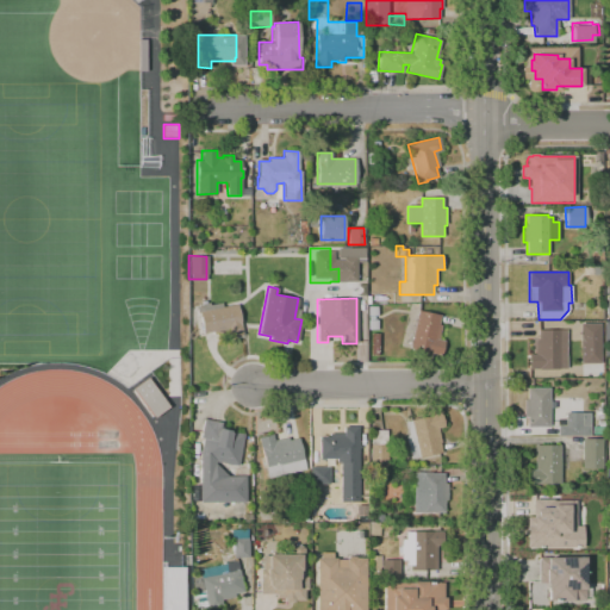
[(203,334),(200,316),(198,316),(195,307),(203,306),(204,311),(237,305),(243,336),(229,338),(228,332),(213,335),(213,331),(203,334)]
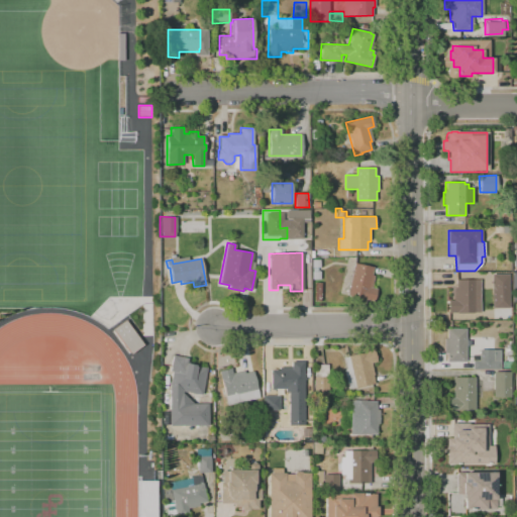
[(346,295),(353,263),(373,267),(371,275),(373,276),(371,288),(376,289),(373,301),(346,295)]
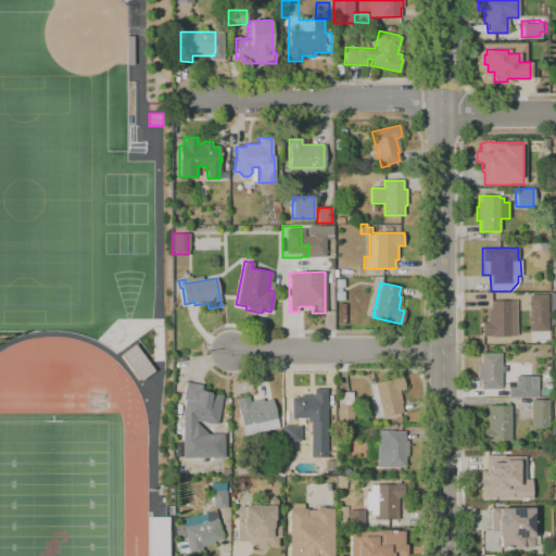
[(527,308),(526,292),(542,292),(543,307),(527,308)]
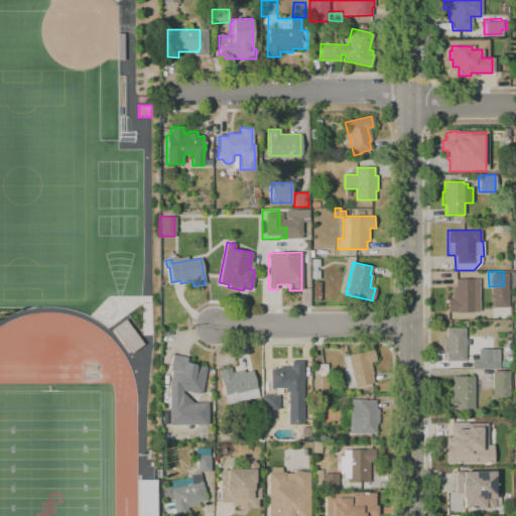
[(446,312),(446,299),(453,299),(452,290),(455,290),(455,279),(474,279),(474,311),(446,312)]
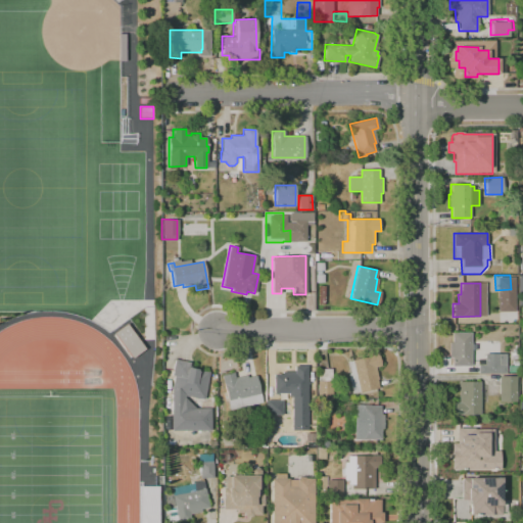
[(112,333),(131,358),(144,348),(126,323),(112,333)]
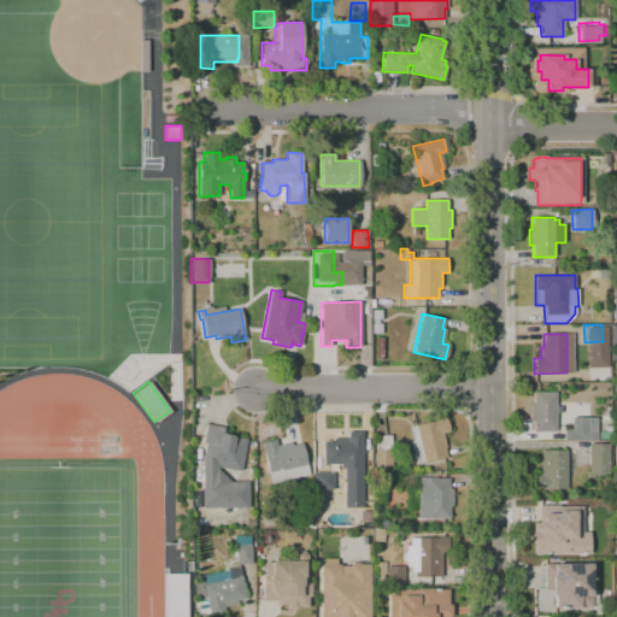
[(534,432),(534,421),(530,421),(530,405),(534,405),(534,392),(556,392),(557,432),(534,432)]
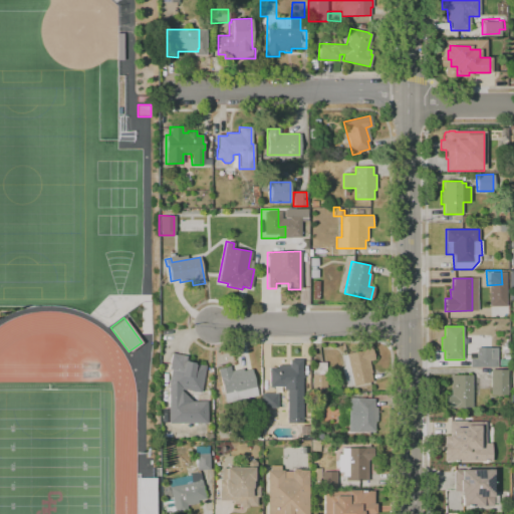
[(345,387),(340,367),(343,366),(340,355),(345,354),(345,353),(370,347),(373,359),(368,360),(371,372),(369,372),(371,380),(352,386),(352,384),(345,387)]
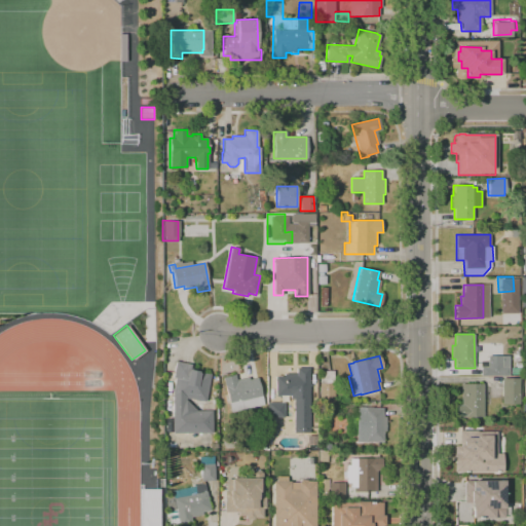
[(481,376),(481,367),(482,367),(482,365),(487,365),(487,355),(501,355),(501,363),(502,363),(502,367),(509,367),(509,376),(481,376)]
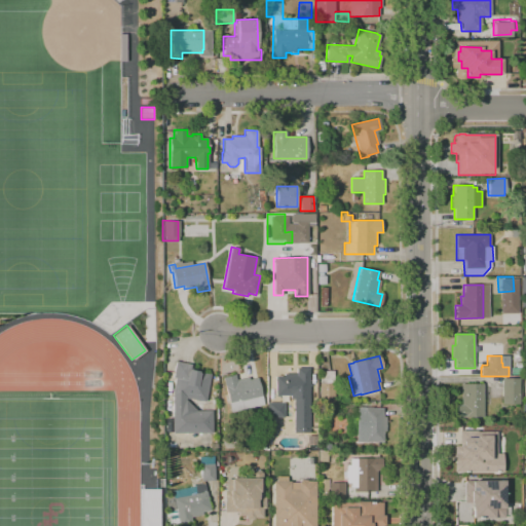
[(173,434),(172,395),(175,378),(172,377),(175,362),(190,364),(189,370),(210,374),(204,402),(185,398),(185,400),(196,411),(211,410),(211,433),(173,434)]
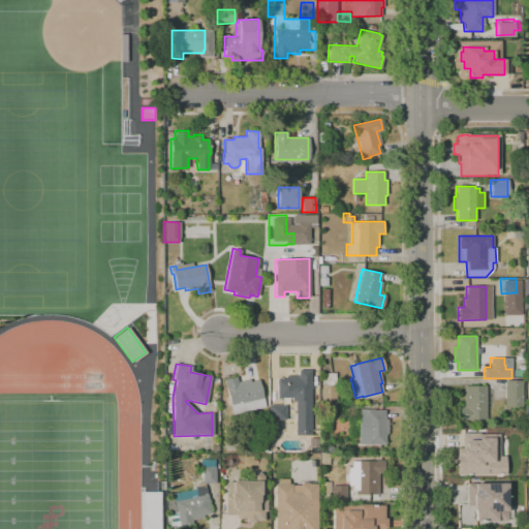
[(277,398),(276,378),(285,378),(285,375),(298,375),(298,370),(310,370),(311,435),(294,435),(294,401),(291,401),(291,398),(277,398)]
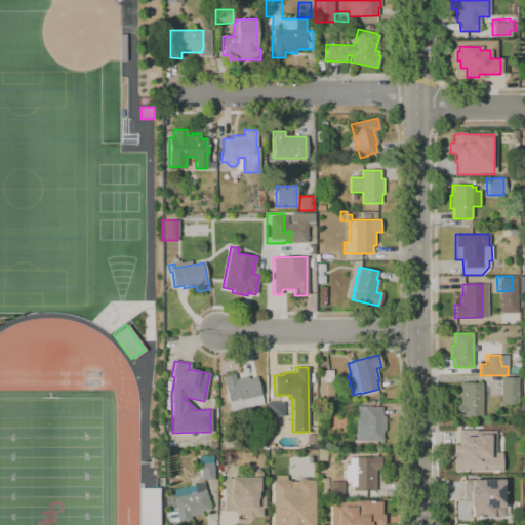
[(319,400),(319,382),(319,370),(332,370),(332,382),(333,382),(333,400),(319,400)]
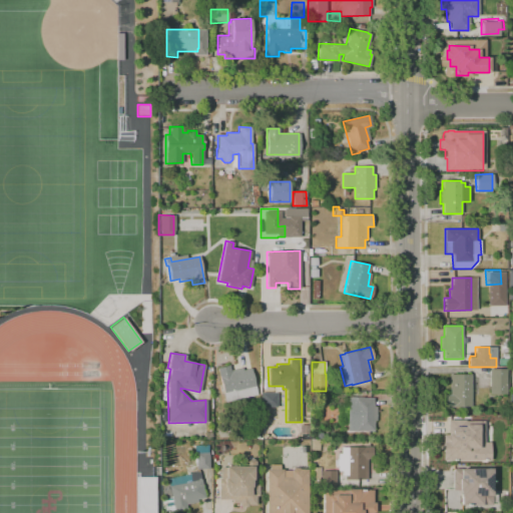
[(225,402),(216,368),(228,365),(229,370),(241,368),(242,370),(250,368),(257,394),(252,394),(252,396),(225,402)]
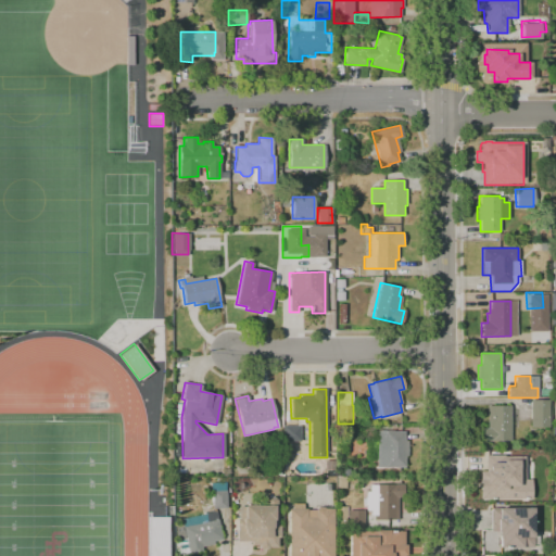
[(530,427),(530,400),(547,400),(547,427),(530,427)]
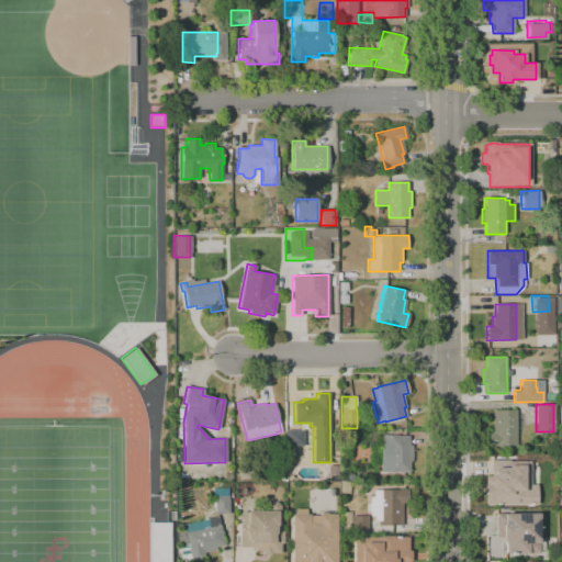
[(487,446),(487,433),(493,433),(492,409),(516,409),(516,446),(487,446)]
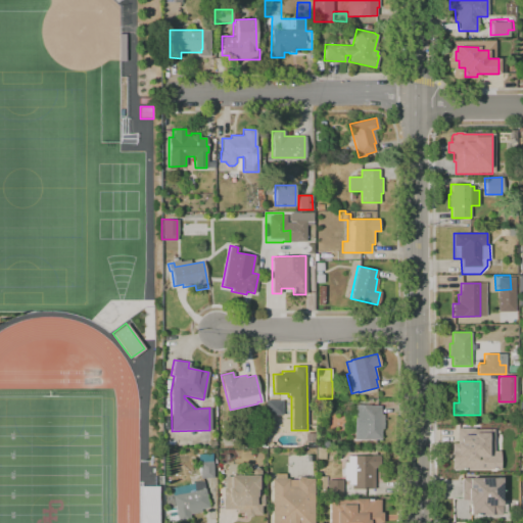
[(266,415),(266,399),(282,399),(282,415),(266,415)]
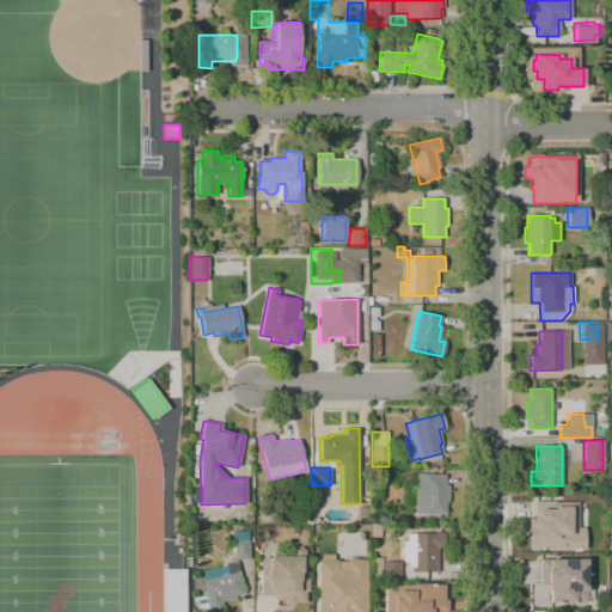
[(415,514),(414,475),(415,475),(415,472),(434,472),(434,475),(446,475),(446,484),(448,484),(450,501),(446,502),(446,514),(415,514)]
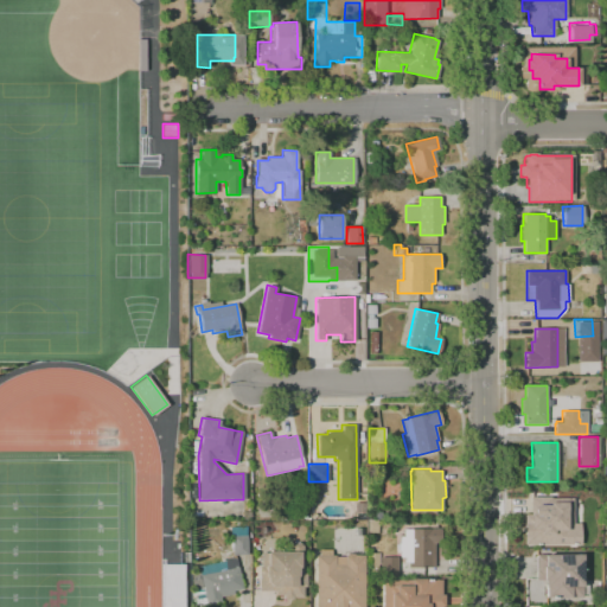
[(525,541),(525,538),(524,538),(524,523),(525,523),(525,521),(531,521),(531,515),(525,515),(525,499),(556,500),(556,513),(564,513),(563,528),(562,528),(562,537),(558,537),(557,541),(525,541)]
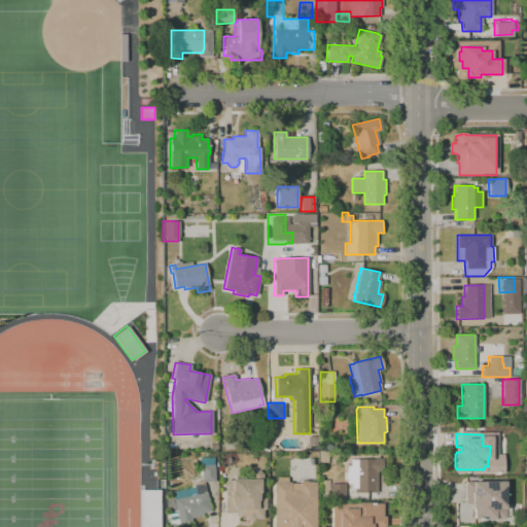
[(308,446),(307,436),(317,436),(317,445),(308,446)]
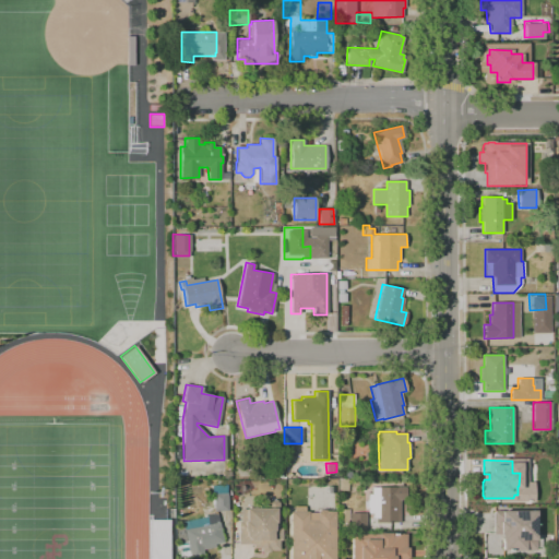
[(532,502),(532,473),(537,473),(537,479),(550,479),(550,502),(532,502)]
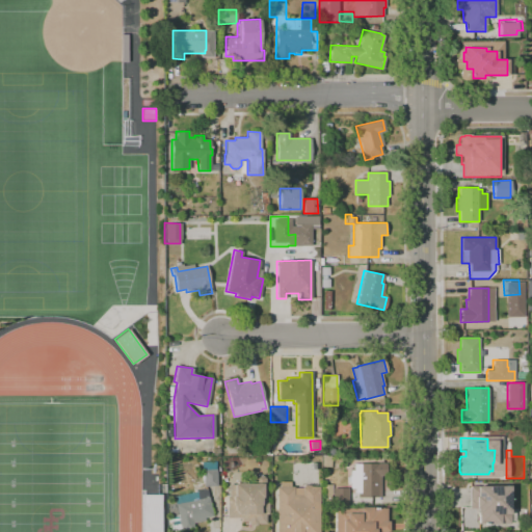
[(322,467),(322,456),(330,456),(330,467),(322,467)]
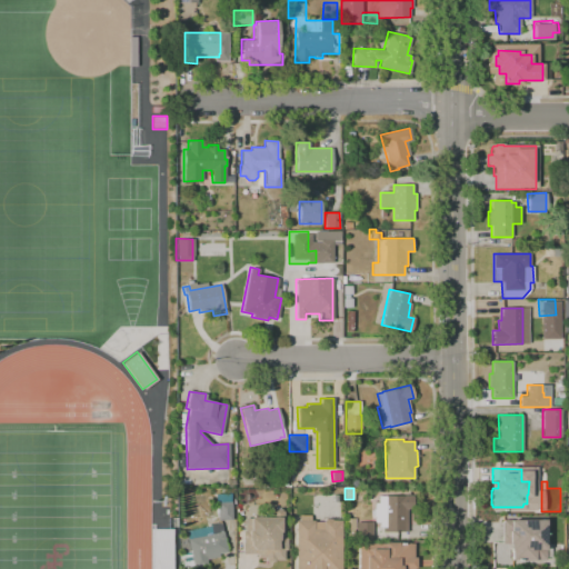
[(215,493),(231,493),(232,501),(216,502),(215,493)]
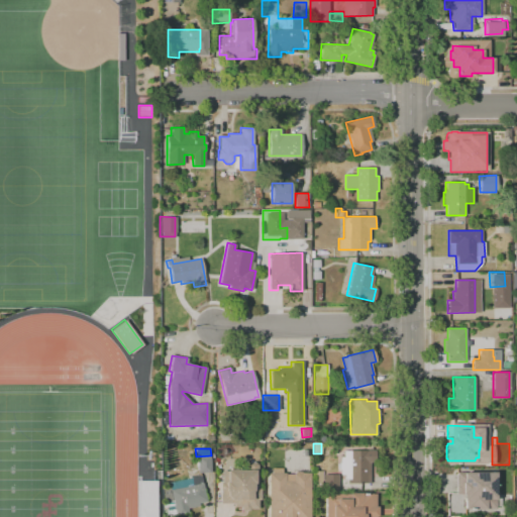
[(347,483),(347,479),(344,479),(344,475),(340,475),(340,470),(338,470),(338,462),(340,462),(340,457),(343,457),(343,450),(375,450),(375,462),(371,462),(371,483),(348,483),(347,483)]
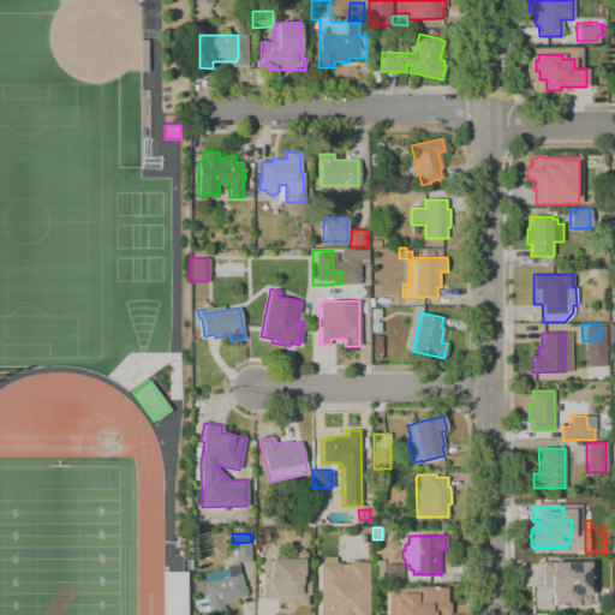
[(236,563),(234,544),(250,543),(251,562),(236,563)]
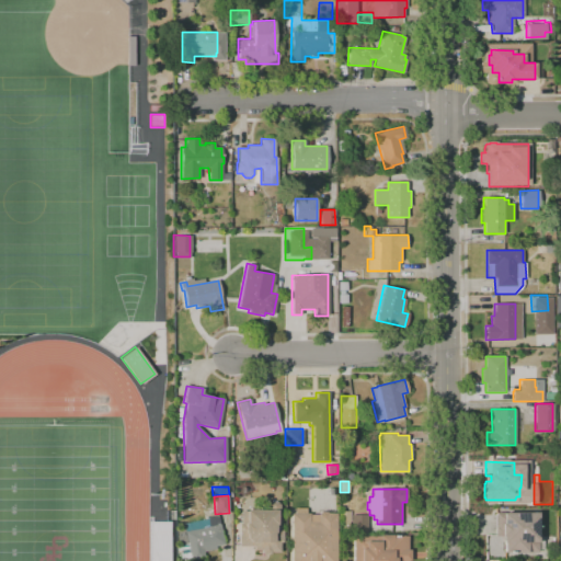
[(239,546),(239,524),(240,524),(240,511),(266,510),(266,505),(270,502),(276,502),(279,505),(279,530),(282,530),(283,542),(279,542),(279,552),(271,552),(270,553),(267,554),(263,554),(261,552),(261,550),(253,550),(253,546),(239,546)]
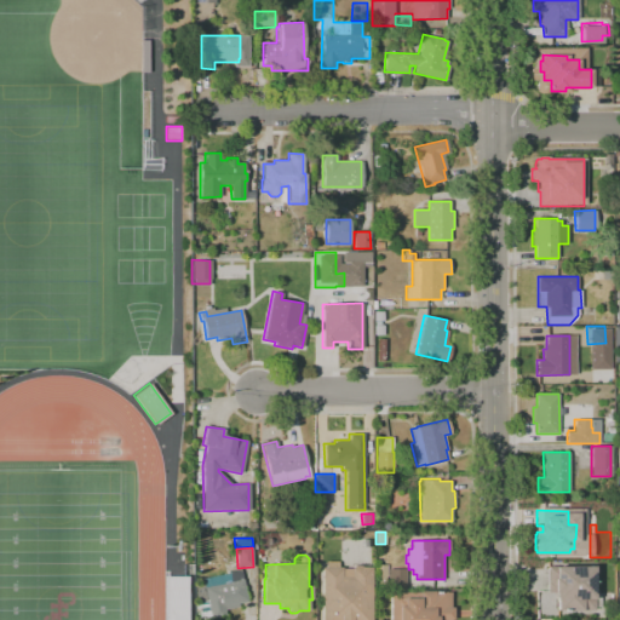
[(377,586),(377,562),(388,562),(388,574),(388,586),(377,586)]
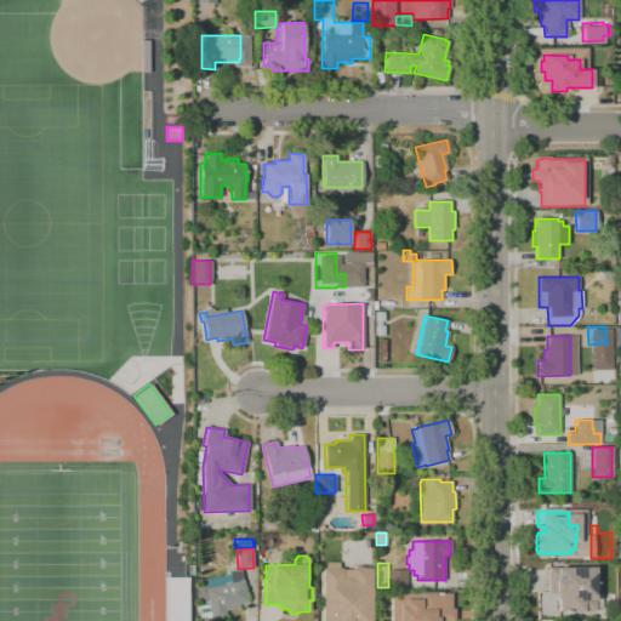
[(322,620),(322,568),(342,568),(342,569),(352,569),(352,568),(353,568),(353,567),(362,565),(362,568),(371,568),(371,620),(322,620)]
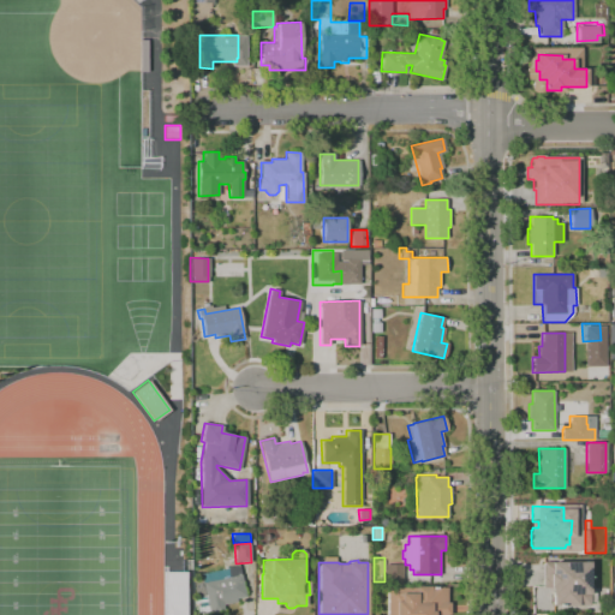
[(542,587),(542,577),(543,577),(543,562),(589,561),(589,604),(551,605),(551,587),(542,587)]
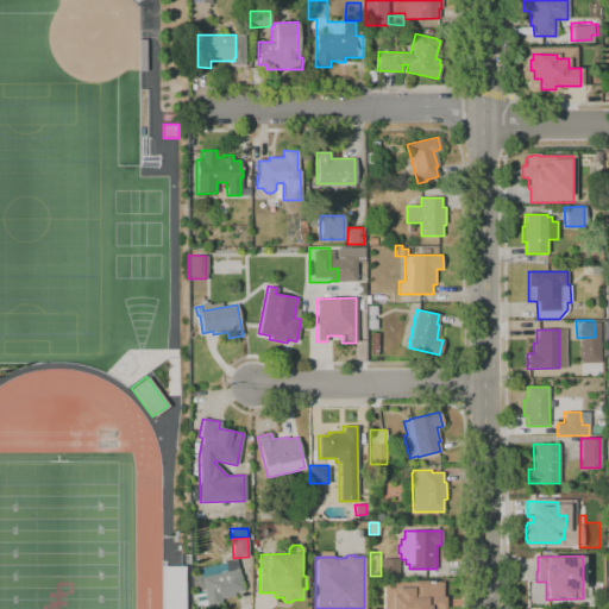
[(382,578),(382,558),(399,558),(399,578),(382,578)]
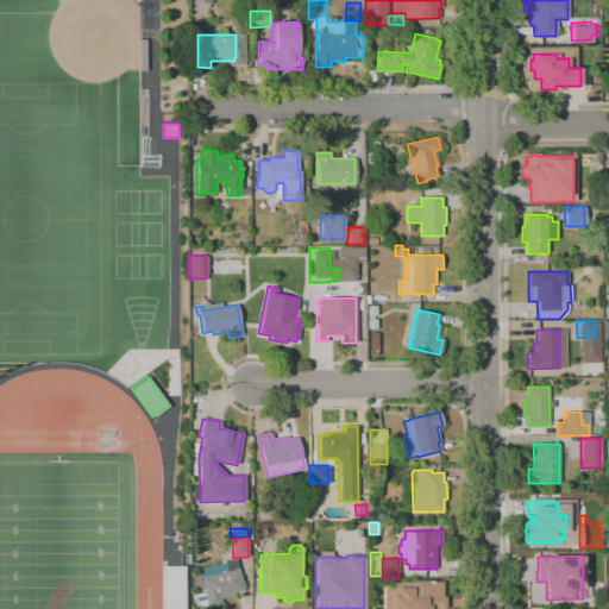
[(207,608),(203,590),(194,592),(192,577),(196,577),(194,570),(237,560),(238,569),(243,590),(233,592),(234,596),(220,598),(221,606),(207,608)]
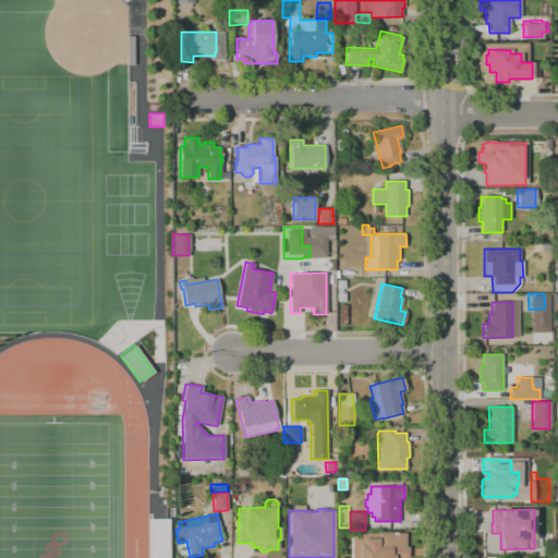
[(148,557),(148,519),(167,519),(167,557),(148,557)]
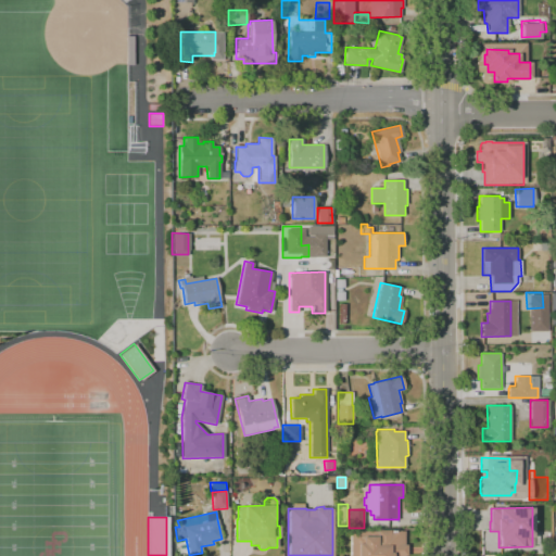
[(350,555),(350,531),(403,531),(404,544),(406,544),(406,555),(403,555),(350,555)]
